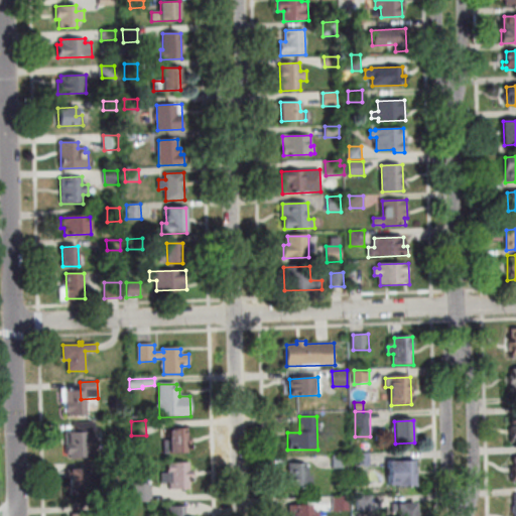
[(75,422),(96,422),(96,429),(102,429),(102,441),(88,441),(89,458),(71,458),(70,455),(68,455),(67,433),(75,433),(75,422)]
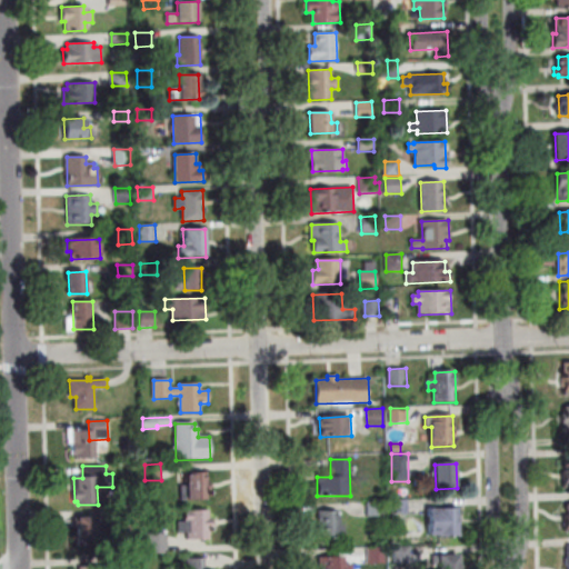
[(186,473),(207,472),(208,500),(181,501),(181,487),(187,487),(186,473)]
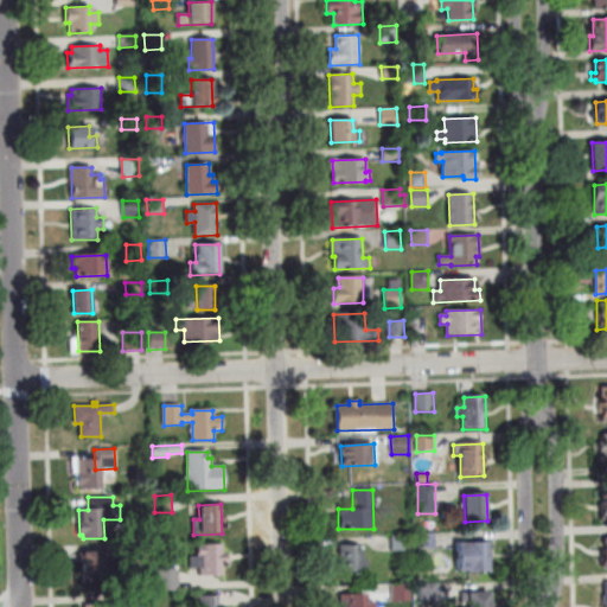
[(417,549),(435,548),(435,534),(417,534),(417,549)]
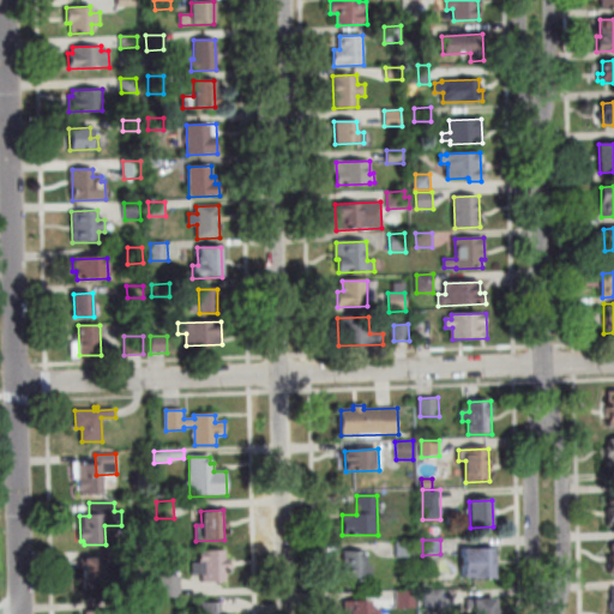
[(397,558),(416,557),(415,541),(397,542),(397,558)]
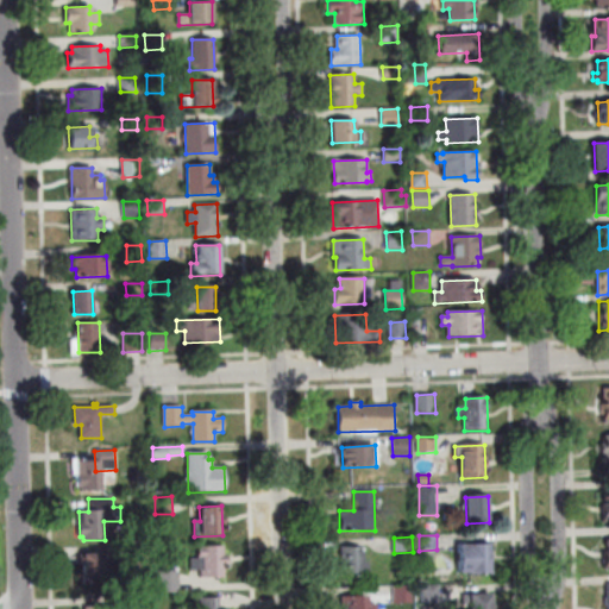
[(458,575),(490,575),(489,545),(458,545),(458,575)]
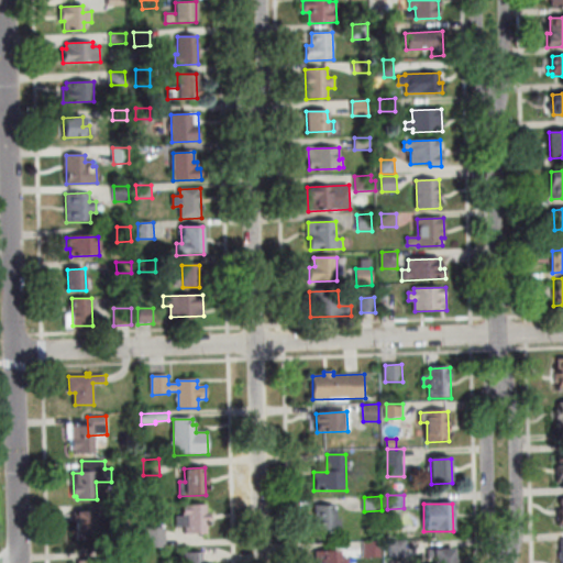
[(138,521),(122,521),(122,506),(136,505),(138,521)]
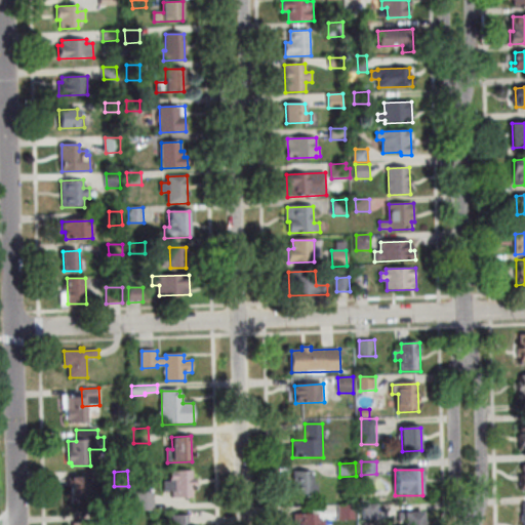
[(193,471),(194,497),(172,498),(172,492),(165,492),(164,482),(170,482),(169,472),(193,471)]
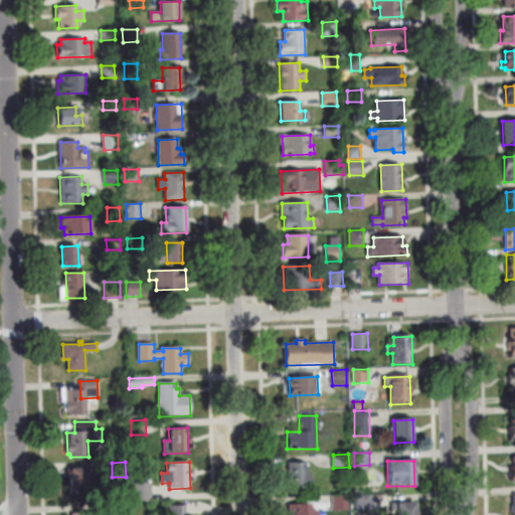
[(289,487),(308,486),(306,462),(287,463),(289,487)]
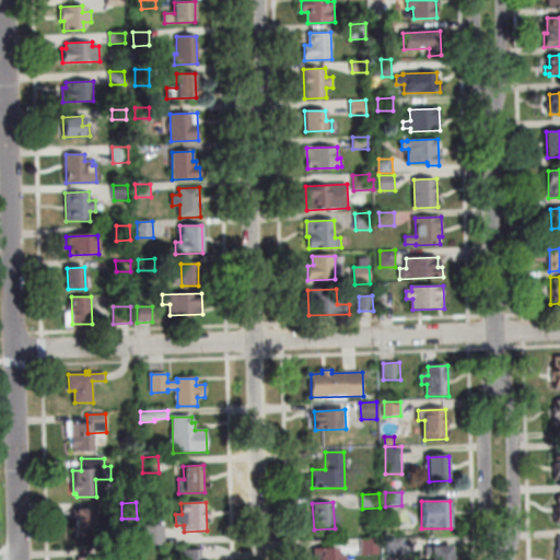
[(97,509),(98,529),(86,531),(88,537),(78,537),(77,510),(97,509)]
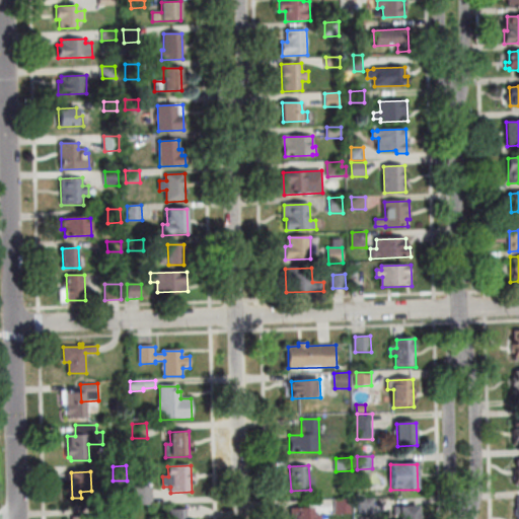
[(134,505),(134,491),(148,491),(148,505),(134,505)]
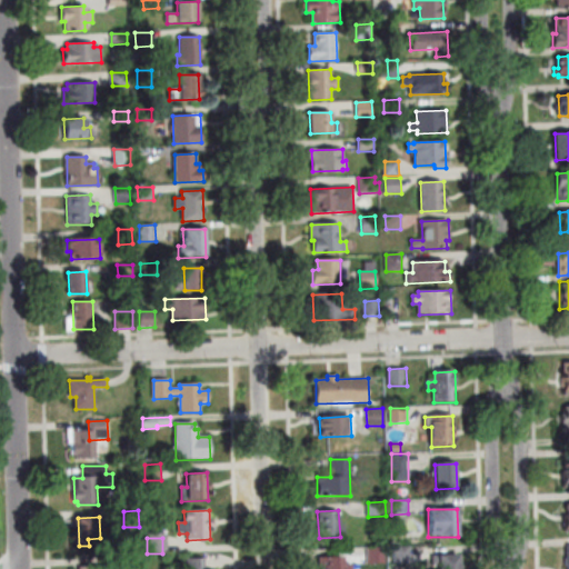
[(395,565),(411,563),(410,547),(393,547),(395,565)]
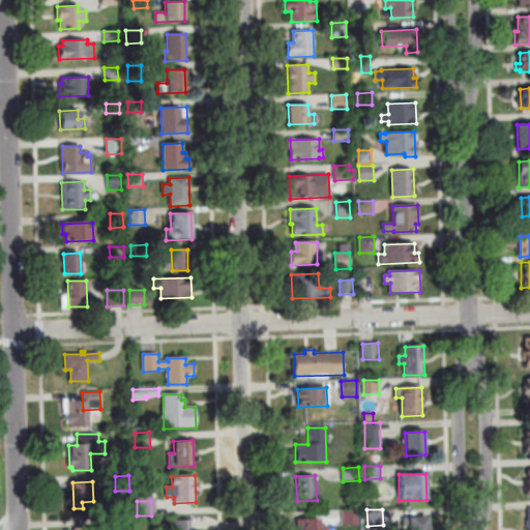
[(343,526),(359,525),(359,510),(344,510),(343,526)]
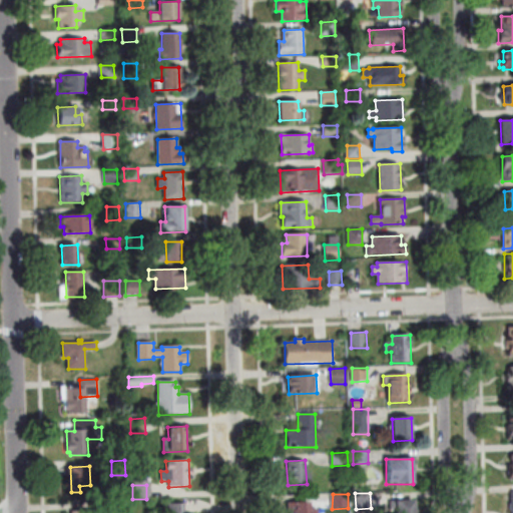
[(113,512),(112,502),(126,501),(126,512),(113,512)]
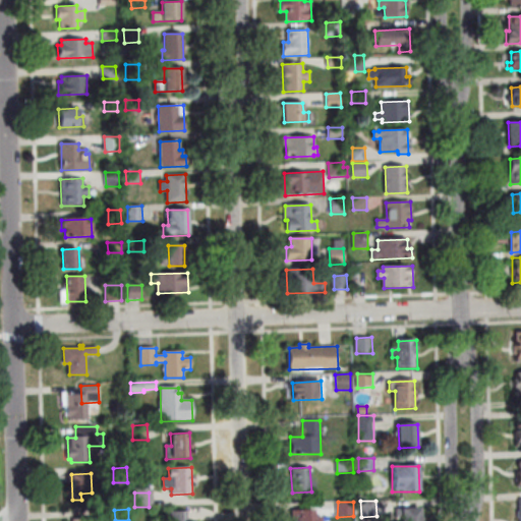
[(396,520),(421,520),(421,509),(396,510),(396,520)]
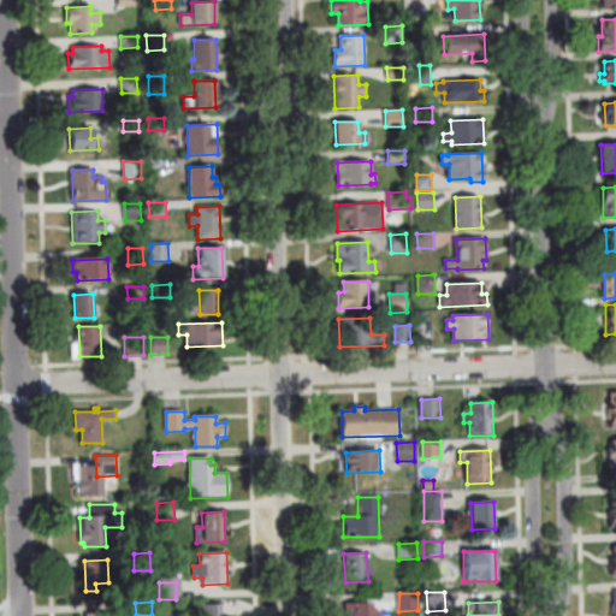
[(345,615),(383,615),(383,611),(373,612),(373,603),(345,605),(345,615)]
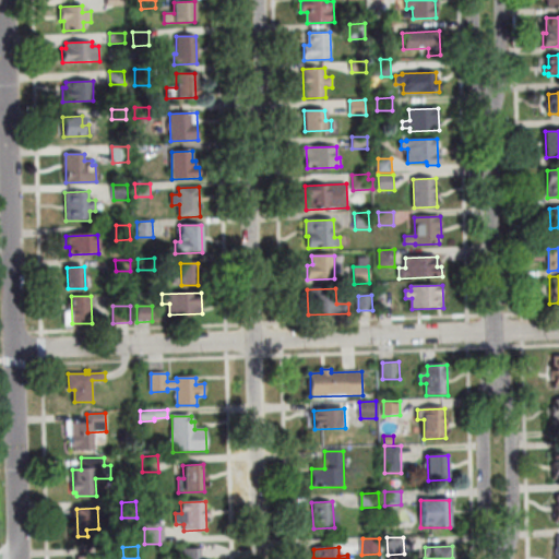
[(185,558),(185,549),(203,549),(203,558),(185,558)]
